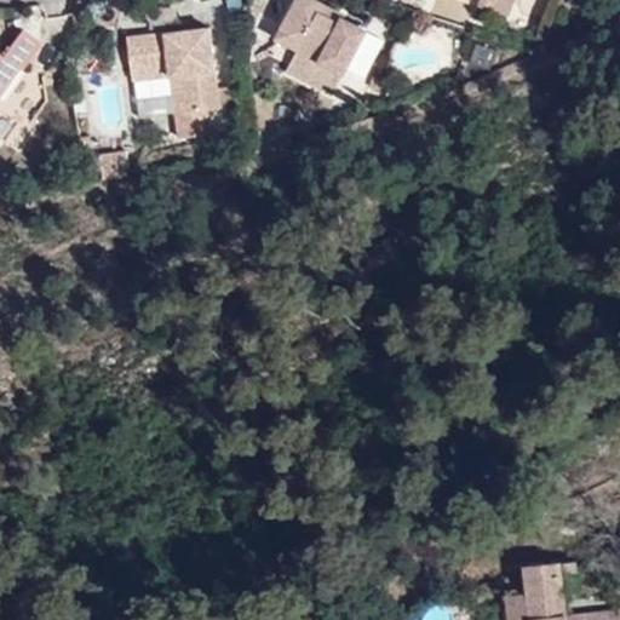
[(308,42),(302,55),(349,75),(368,32),(306,0),(292,0),(279,29),(308,42)]
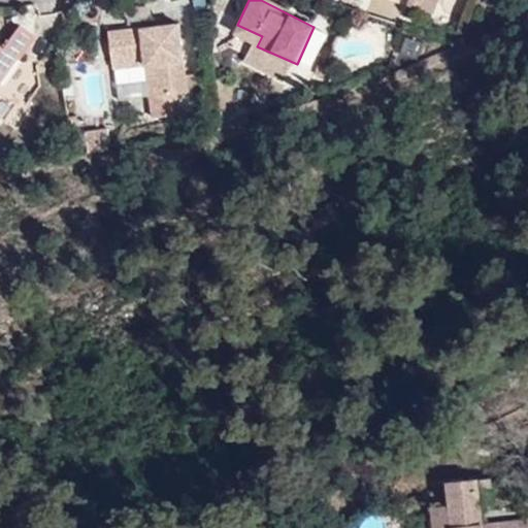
[(408,0),(406,7),(429,13),(433,0),(408,0)]
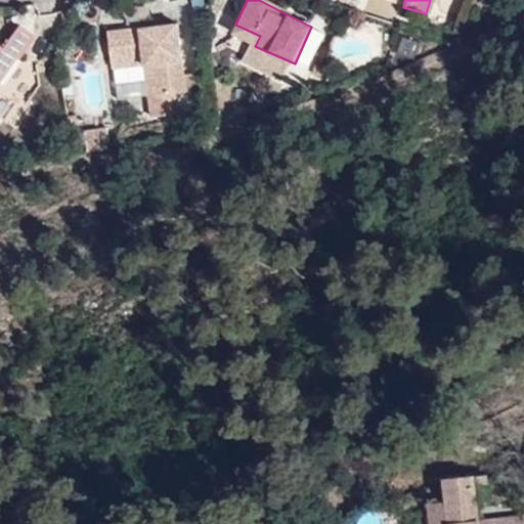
[(159,97),(150,98),(154,120),(180,118),(179,95),(192,94),(182,22),(108,32),(111,66),(155,64),(159,97)]
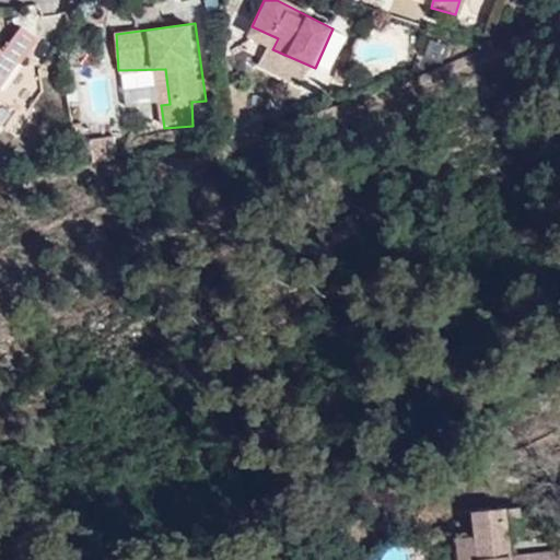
[(246,37),(272,49),(278,38),(252,26),(246,37)]
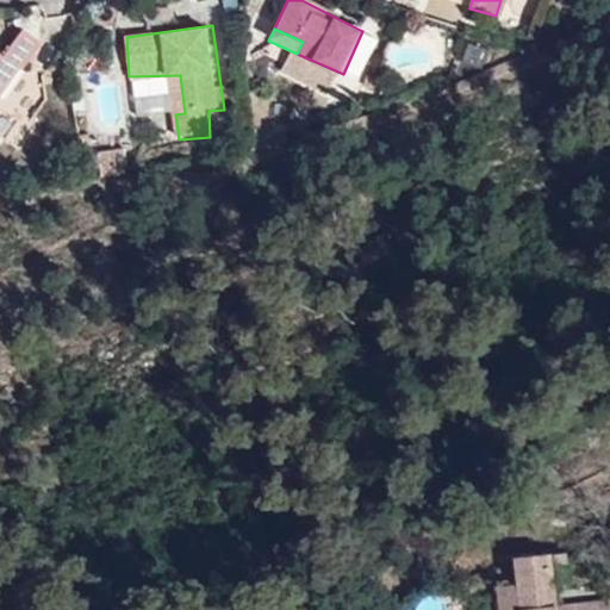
[(0,89),(36,42),(18,30),(0,55),(0,89)]
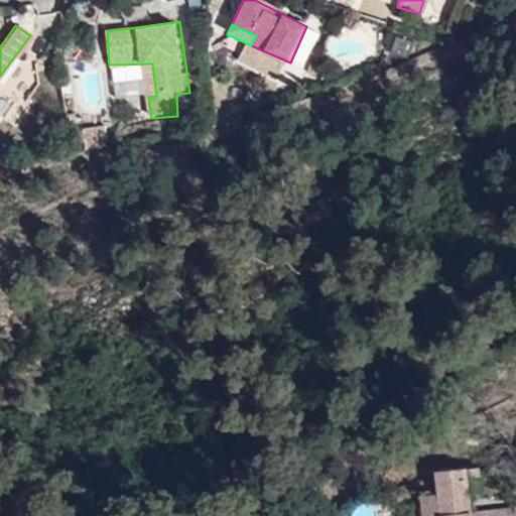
[(440,47),(415,55),(423,82),(448,73),(440,47)]
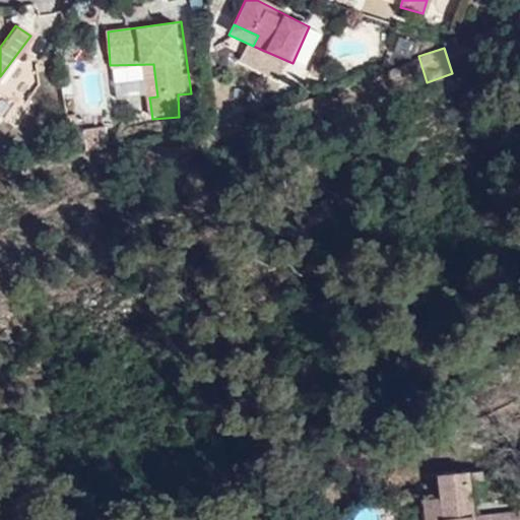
[(320,65),(311,62),(308,72),(318,74),(320,65)]
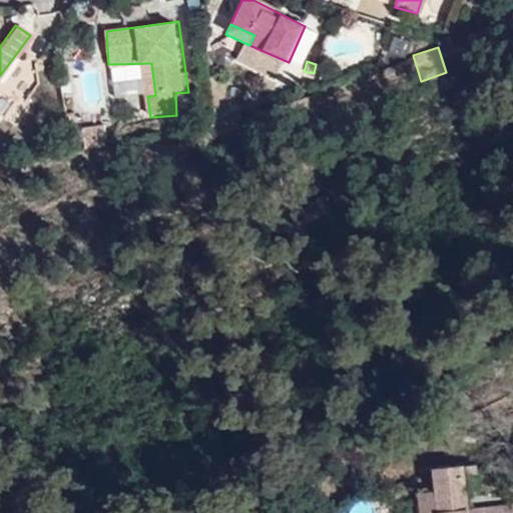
[(145,71),(147,96),(155,95),(151,63),(108,64),(109,73),(145,71)]
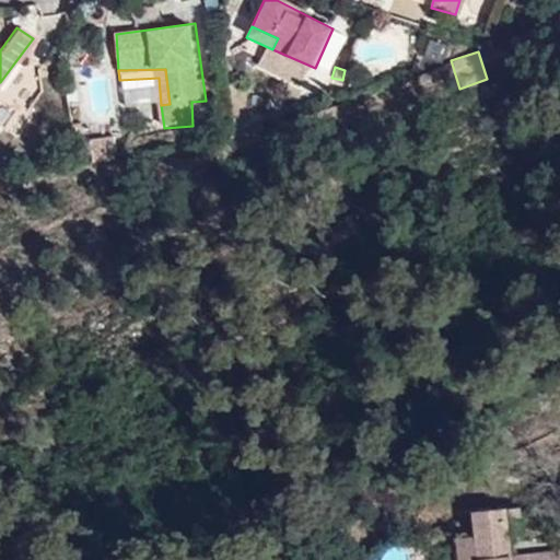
[(90,164),(115,160),(111,136),(84,140),(90,164)]
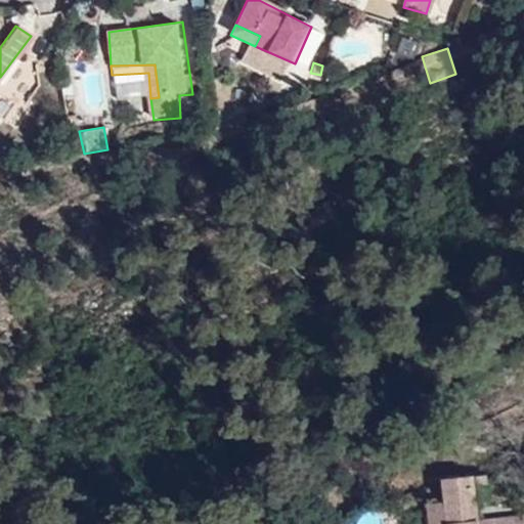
[(497,523),(511,523),(507,496),(457,501),(461,523),(497,523)]
